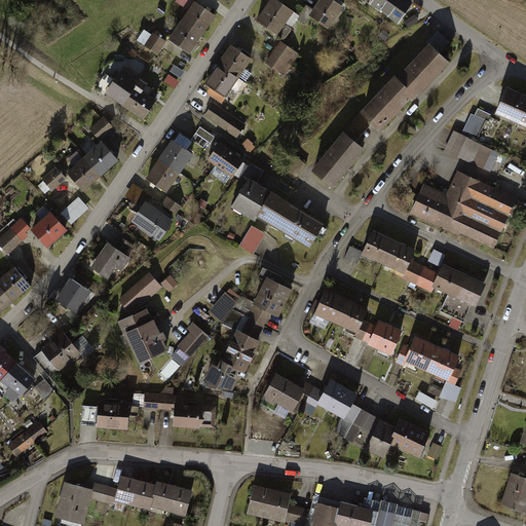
[(275,0),(261,22),(286,39),(300,17),(275,0)]
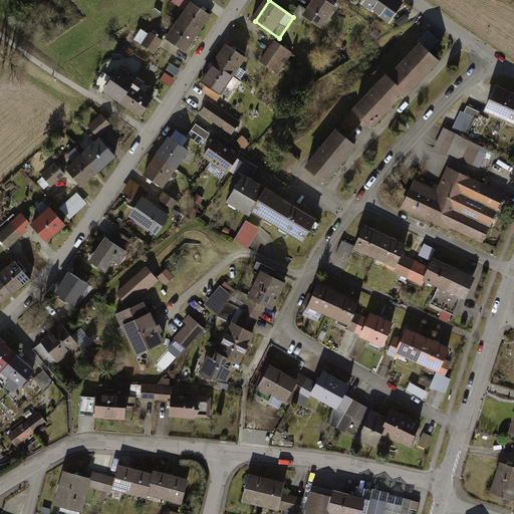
[(324,0),(313,0),(305,15),(324,25),(335,5),(324,0)]
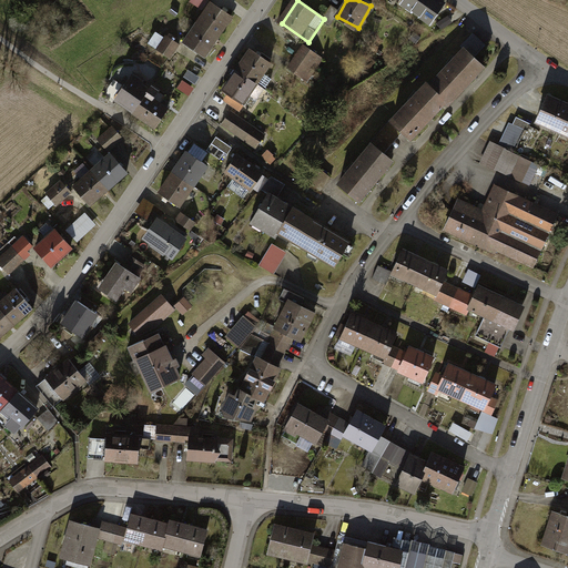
[(443,0),(401,0),(399,2),(432,24),(447,2),(443,0)]
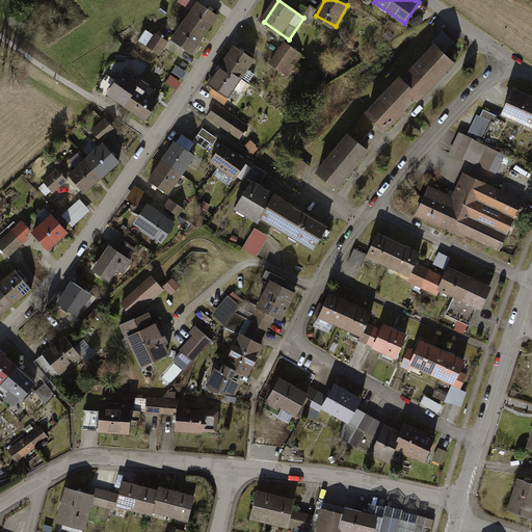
[(201,2),(187,22),(210,36),(223,17),(201,2)]
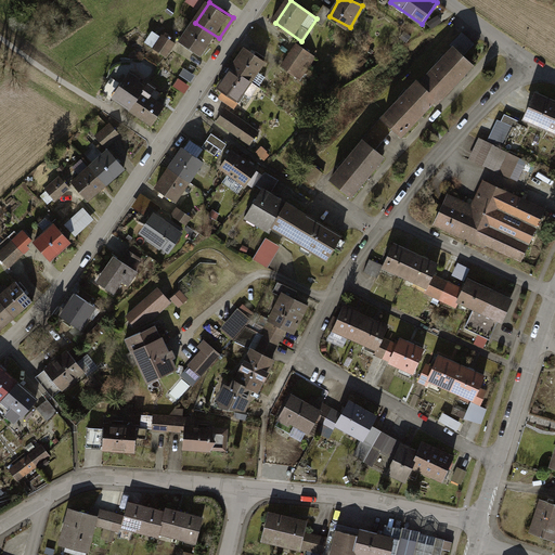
[(195,23),(181,43),(206,60),(219,38),(195,23)]
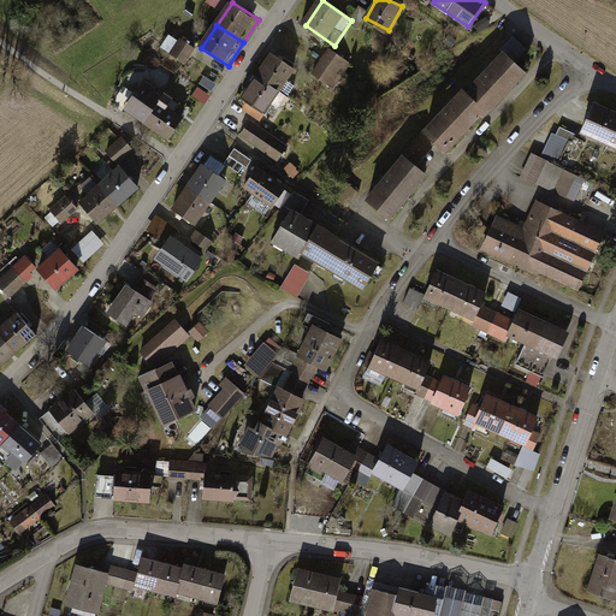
[(181,42),(175,54),(188,63),(195,52),(181,42)]
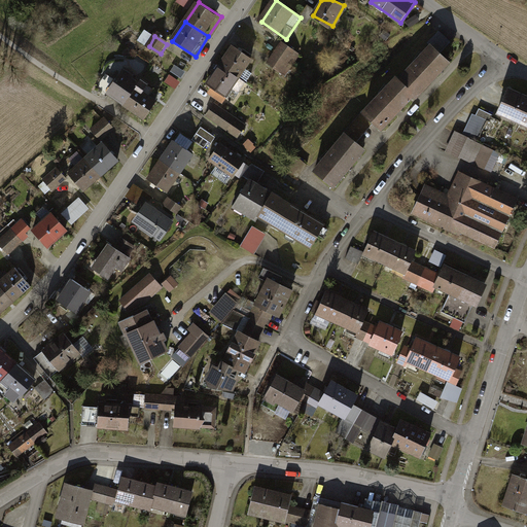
[(283,42),(268,63),(283,74),(299,55),(283,42)]
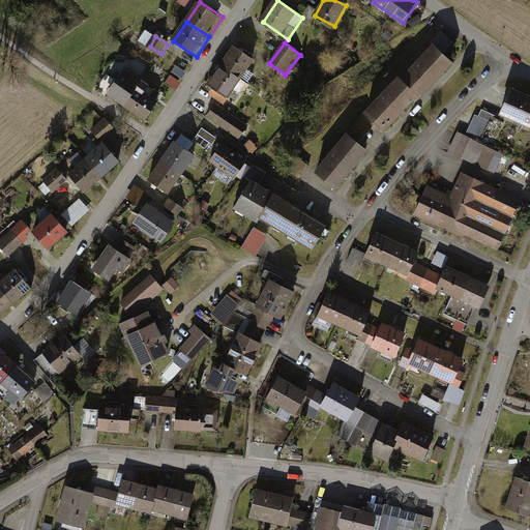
[(235,48),(224,64),(242,77),(254,59),(235,48)]
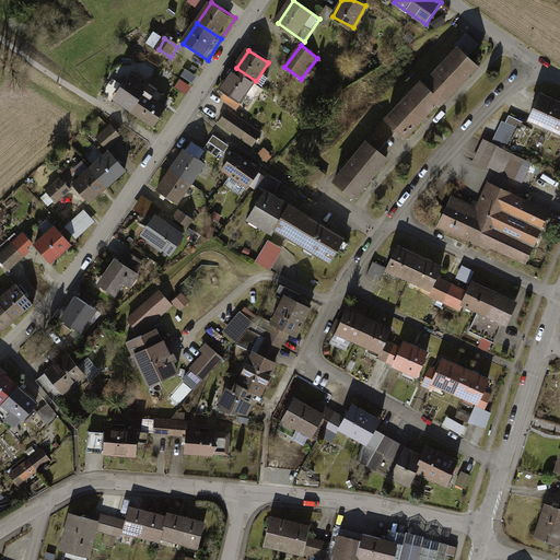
[(459,51),(424,84),(442,103),(477,71),(459,51)]
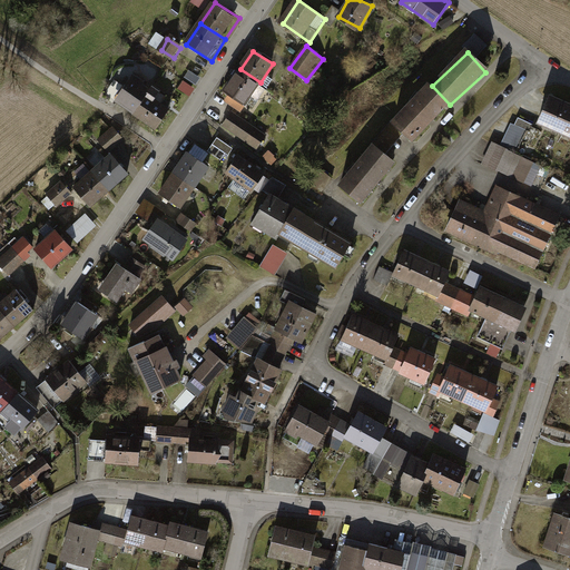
[(239,72),(228,89),(247,101),(258,85),(239,72)]
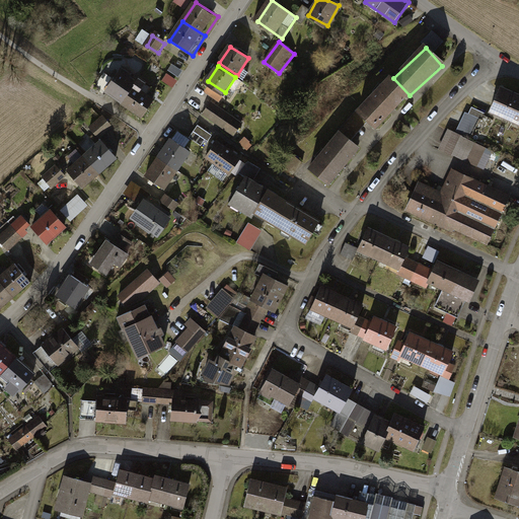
[(107,90),(126,103),(141,83),(123,70),(107,90)]
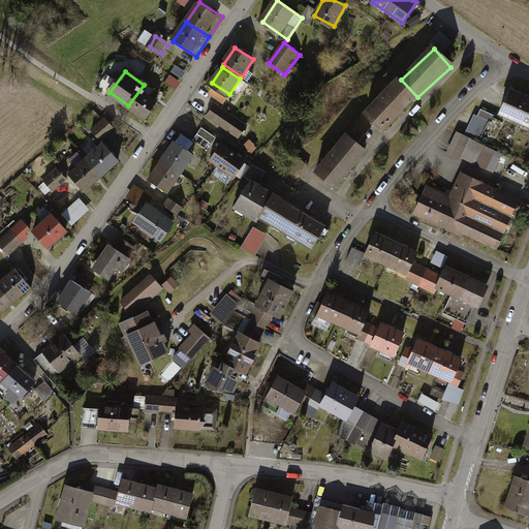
[(170,76),(167,83),(178,88),(181,83),(170,76)]
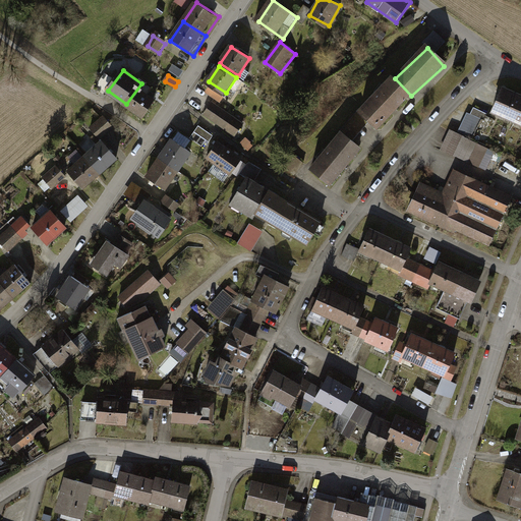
[(395,78),(363,107),(373,118),(380,124),(411,96),(395,78)]
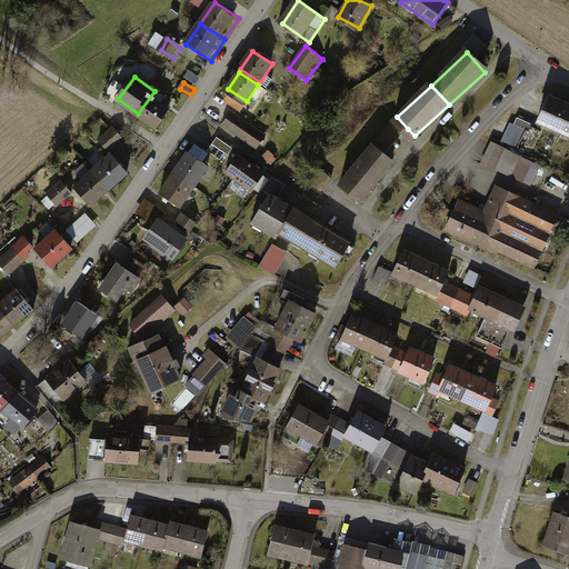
[(138,113),(158,128),(175,106),(155,91),(138,113)]
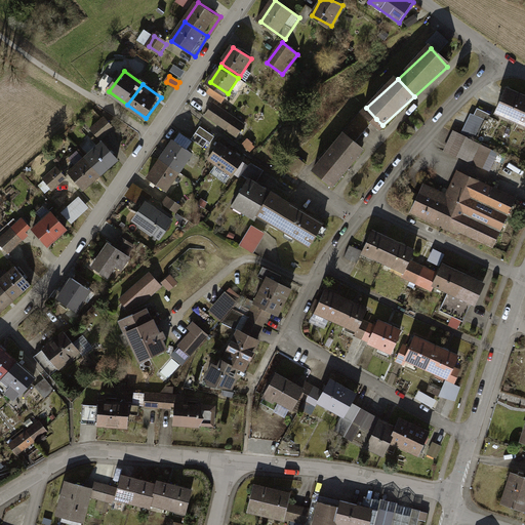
[(524,97),(507,89),(495,113),(524,126),(524,97)]
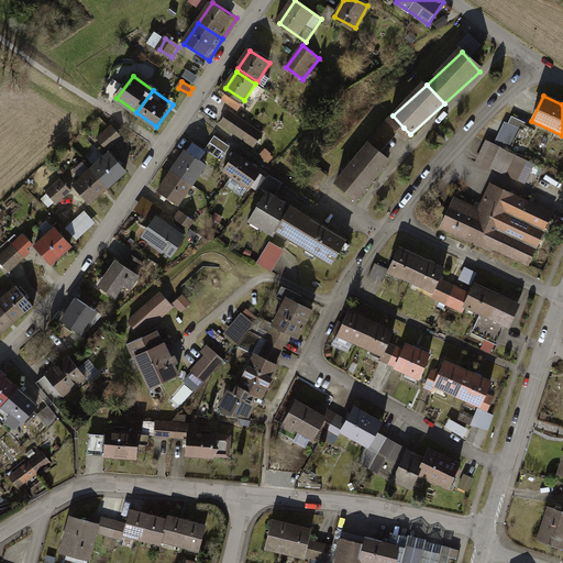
[(230,112),(222,124),(255,145),(263,133),(230,112)]
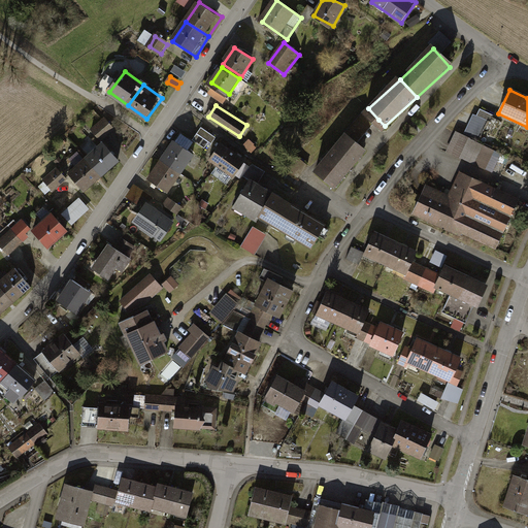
[(368,108),(349,135),(361,144),(378,120),(368,108)]
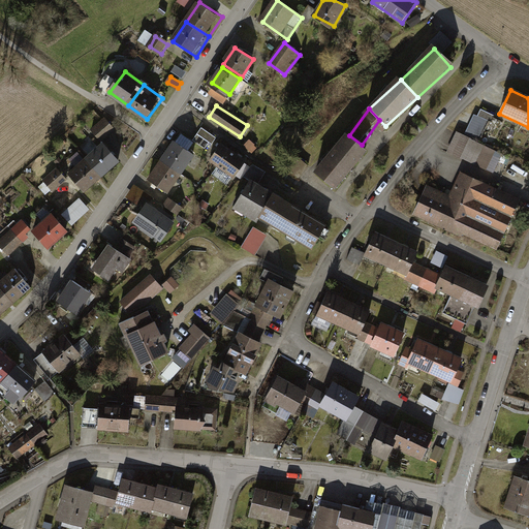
[(495,116),(481,109),(477,116),(474,115),(465,134),(478,142),(489,121),(491,122),(495,116)]
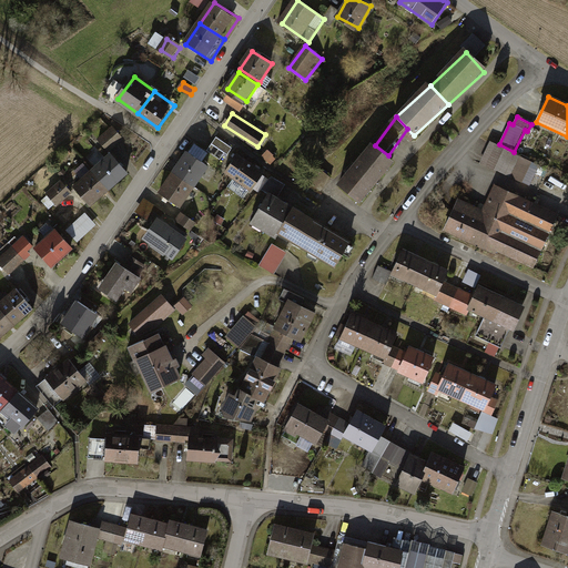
[(111,129),(100,140),(112,151),(122,141),(111,129)]
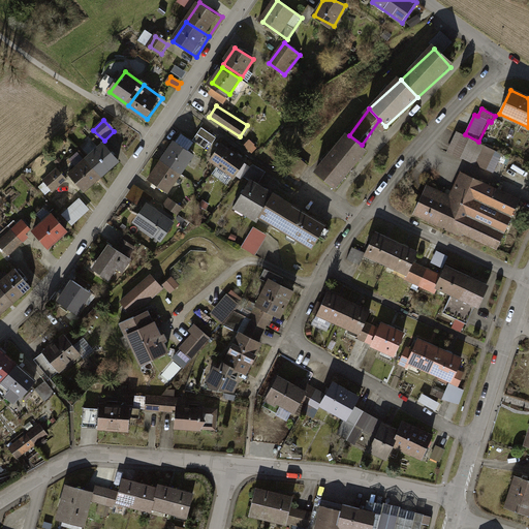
[(217,138),(203,129),(198,134),(210,143),(213,145),(217,138)]
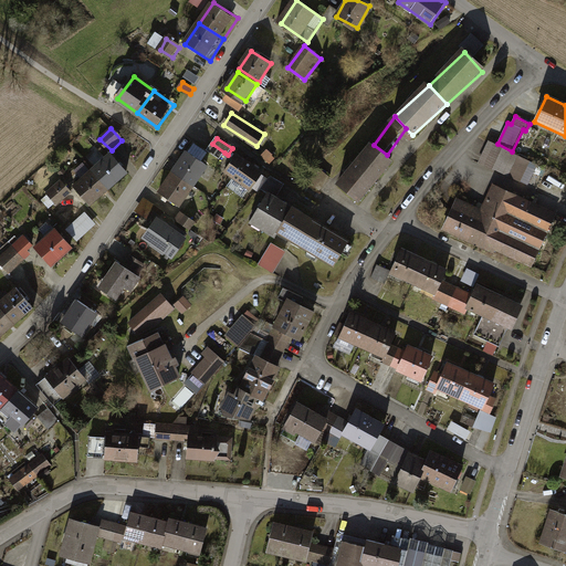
[(490,143),(480,164),(494,170),(495,168),(504,149),(490,143)]
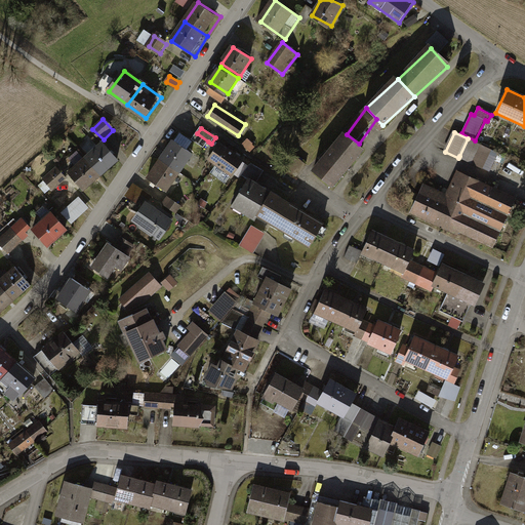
[(208,142),(197,133),(192,140),(203,149),(208,142)]
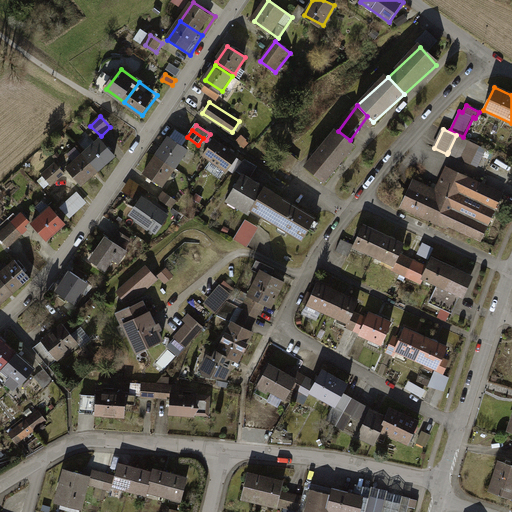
[(338,131),(308,168),(327,183),(357,146),(350,140),(338,131)]
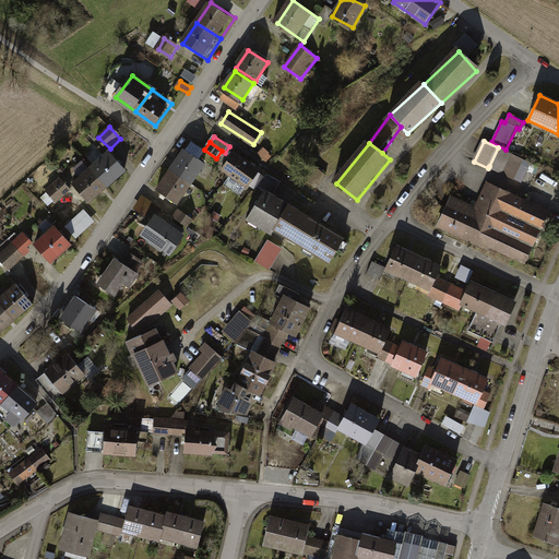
[(507,175),(515,156),(498,147),(489,166),(507,175)]
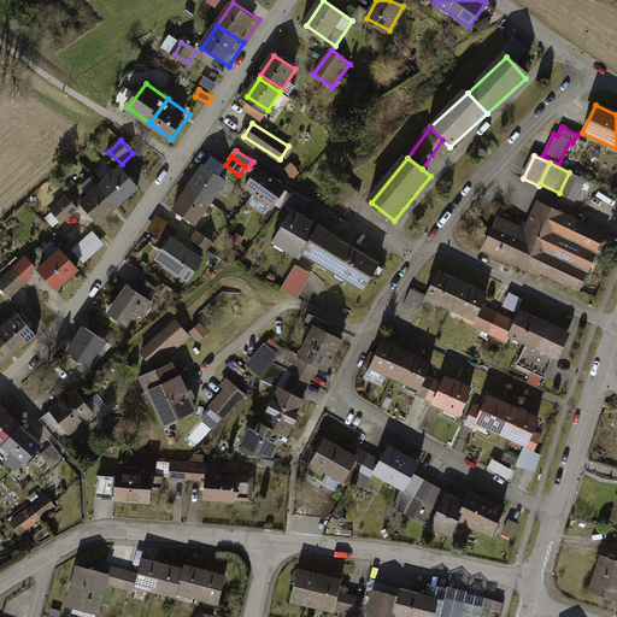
[(205,168),(192,188),(212,201),(225,181),(205,168)]
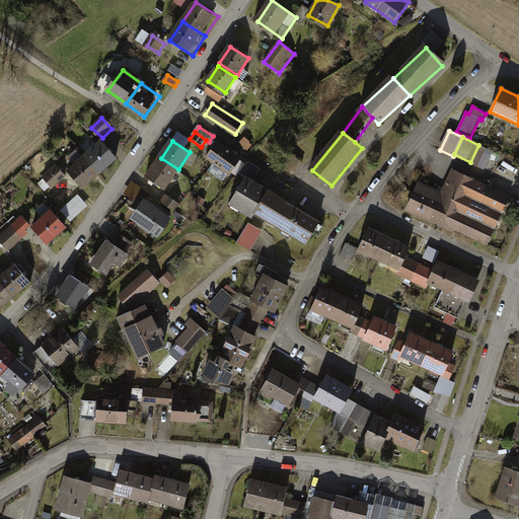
[(240,158),(215,143),(208,155),(232,170),(240,158)]
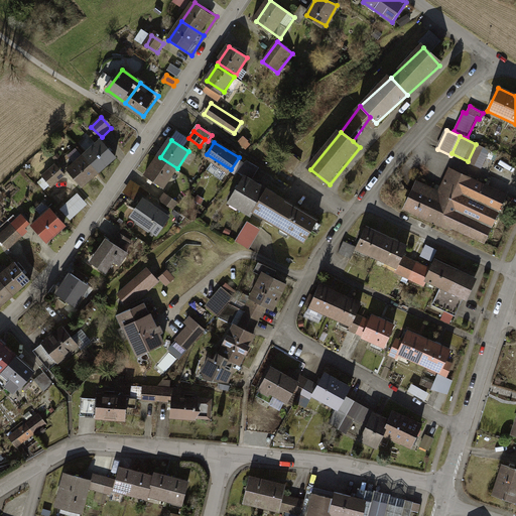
[(103,144),(87,157),(100,173),(116,159),(103,144)]
